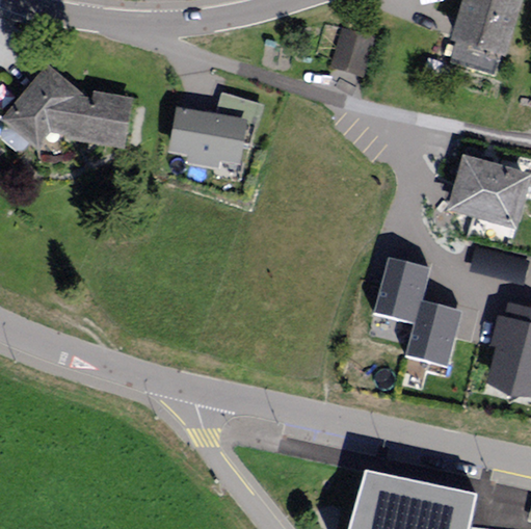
[(461,0),(449,42),(505,58),(522,0),(461,0)]
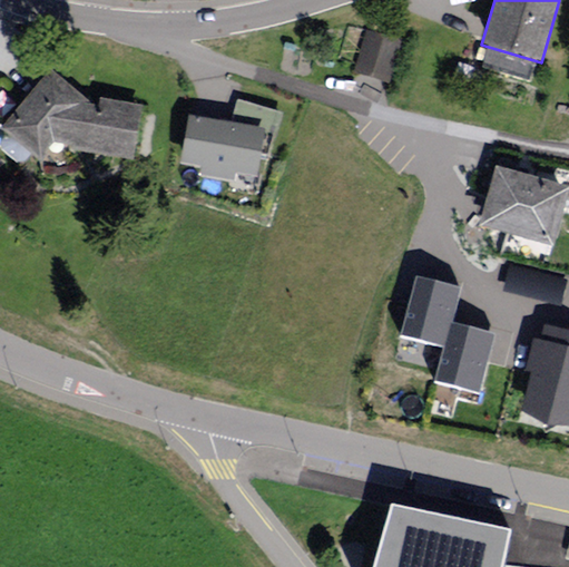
[(402,39),(364,29),(353,71),(390,81),(402,39)]
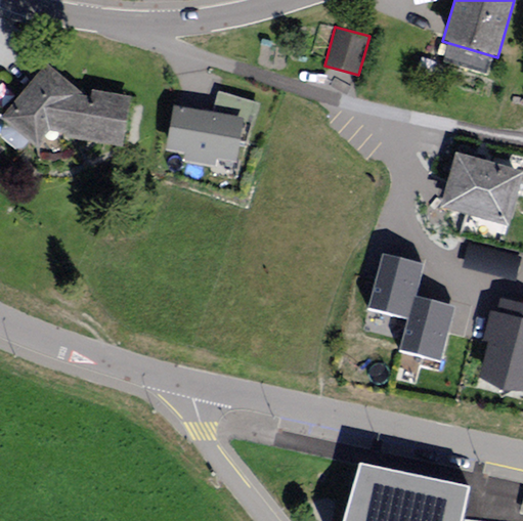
[(81,91),(50,66),(7,118),(45,152),(58,136),(128,148),(134,98),(81,91)]
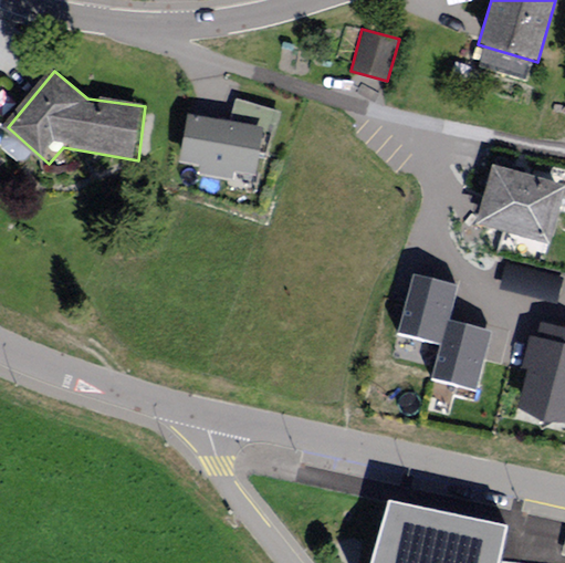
[(230,163),(250,167),(253,148),(264,150),(278,110),(237,98),(230,124),(191,117),(185,155),(205,158),(203,167),(228,171),(230,163)]
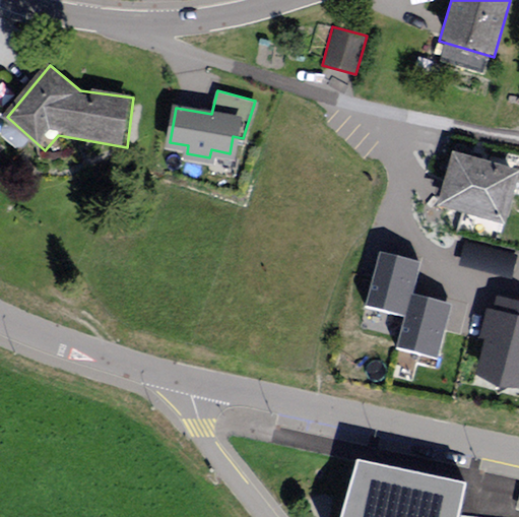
[(518,173),(518,169),(452,150),(437,207),(505,225),(518,173)]
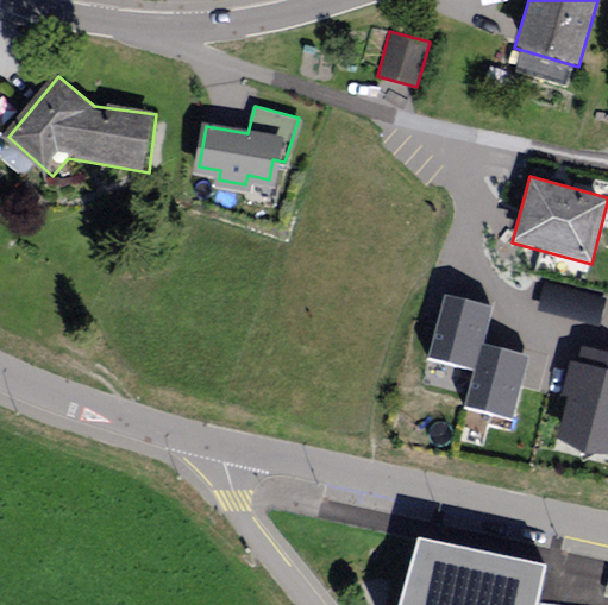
[(464,404),(491,304),(444,291),(427,355),(472,367),(464,404)]
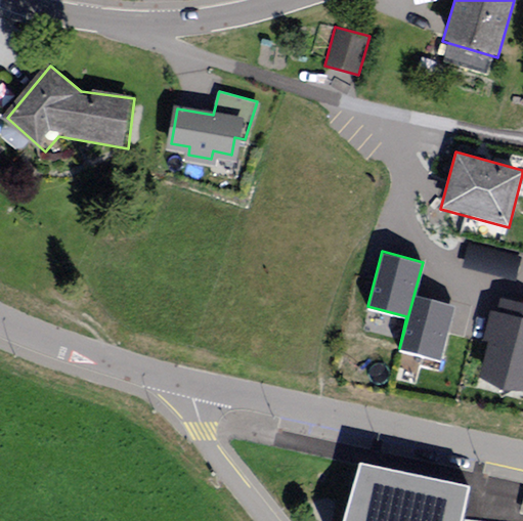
[(423,262),(399,348),(440,359),(453,304),(415,294),(423,262)]
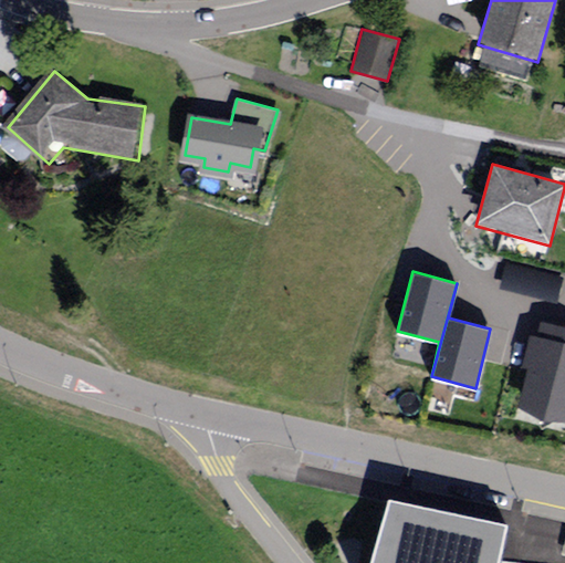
[(564,327),(540,321),(535,335),(530,335),(521,368),(525,371),(516,408),(541,424),(564,423),(564,327)]
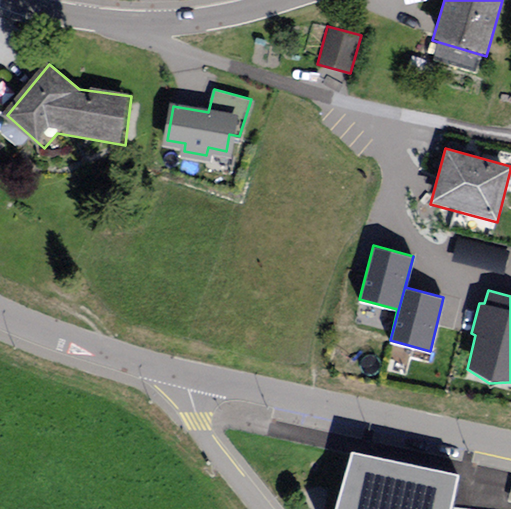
[(335,508),(451,508),(458,477),(350,454),(335,508)]
